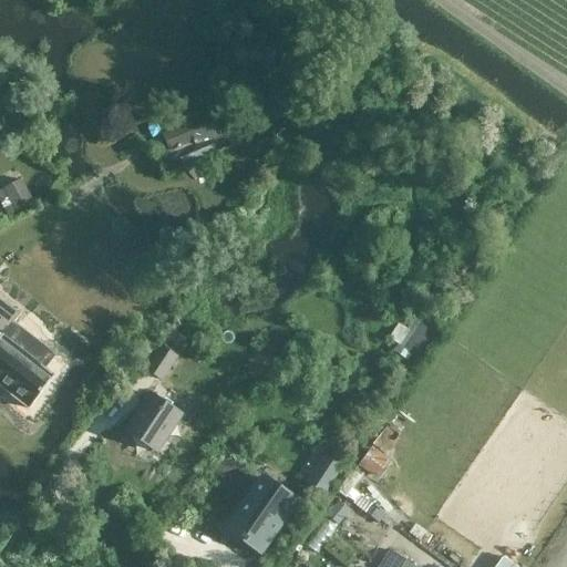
[(212,112),(161,133),(168,152),(194,142),(195,146),(217,137),(222,135),(219,131),(212,112)]
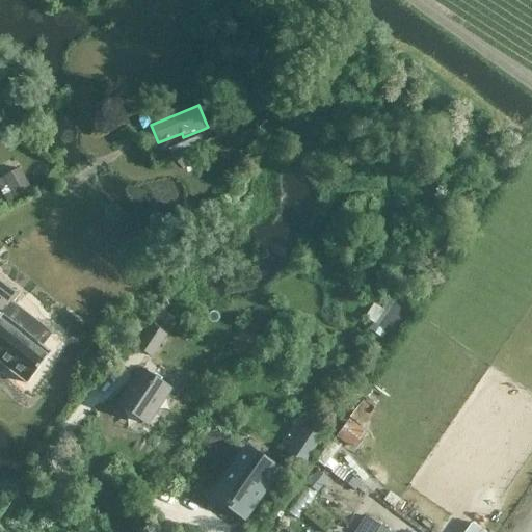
[(0,189),(6,202),(30,189),(19,168),(0,178),(0,189)]
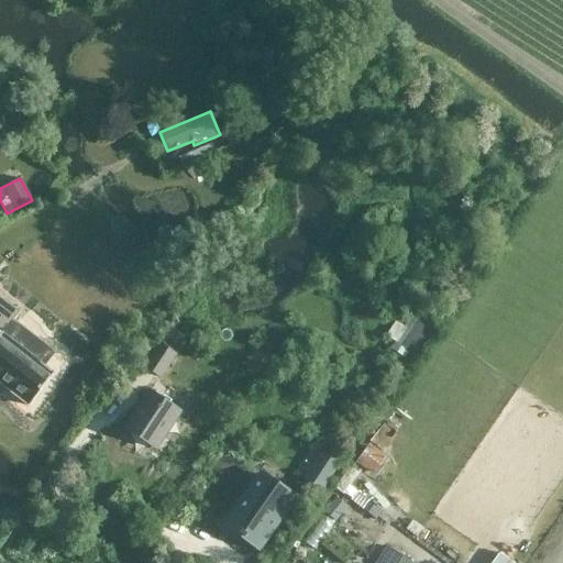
[(0,297),(0,384),(29,406),(53,375),(43,366),(53,353),(39,341),(13,321),(20,312),(0,297)]
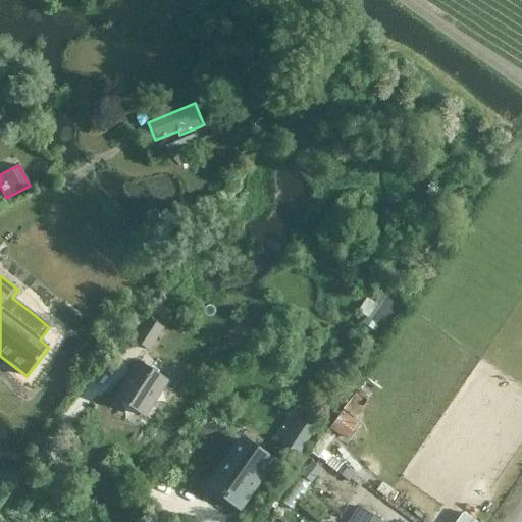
[(387,332),(405,307),(383,292),(375,304),(366,299),(357,312),(387,332)]
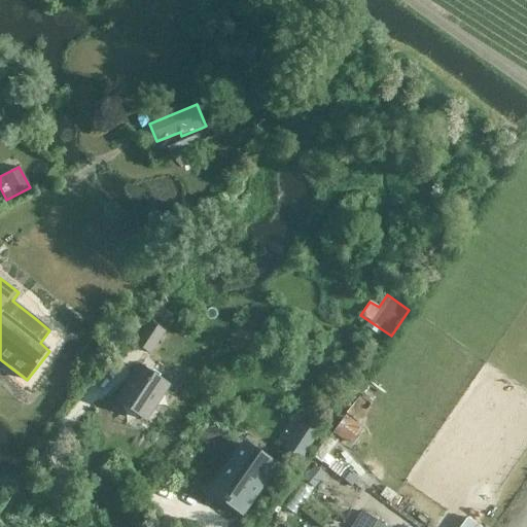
[(153,352),(165,327),(147,319),(137,344),(153,352)]
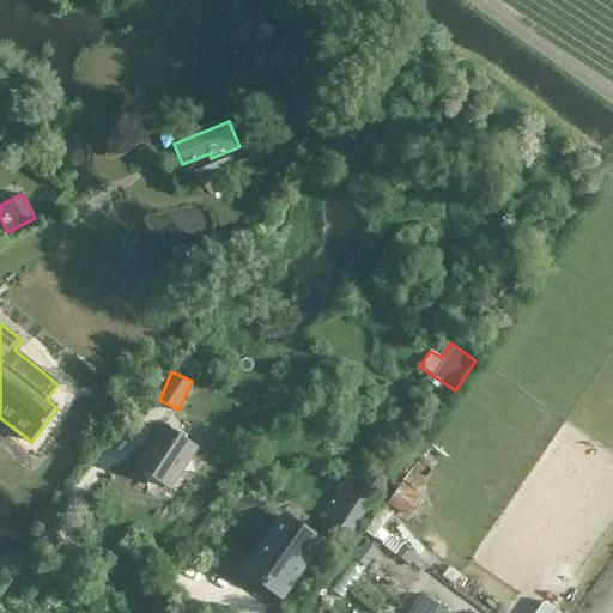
[(162,426),(135,467),(169,489),(195,448),(162,426)]
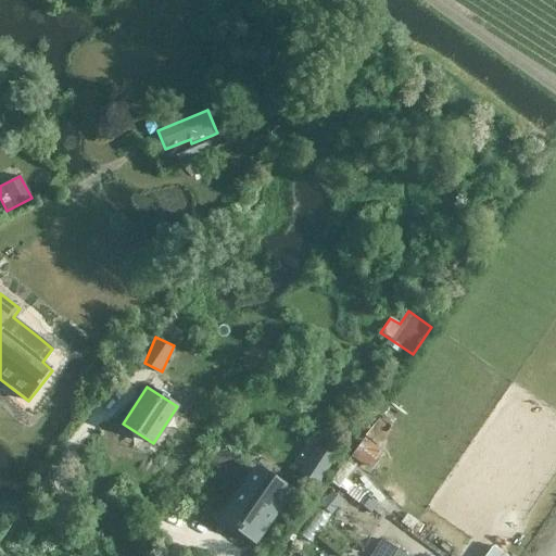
[(382,452),(364,439),(351,457),(368,470),(382,452)]
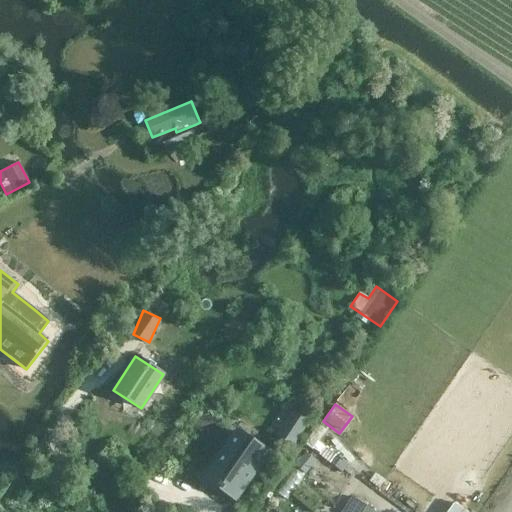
[(293,413),(278,436),(291,445),(307,422),(293,413)]
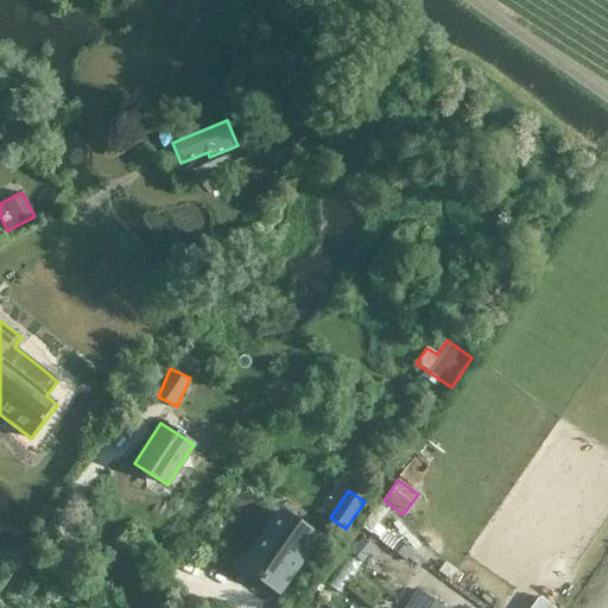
[(382,500),(361,527),(371,534),(392,507),(382,500)]
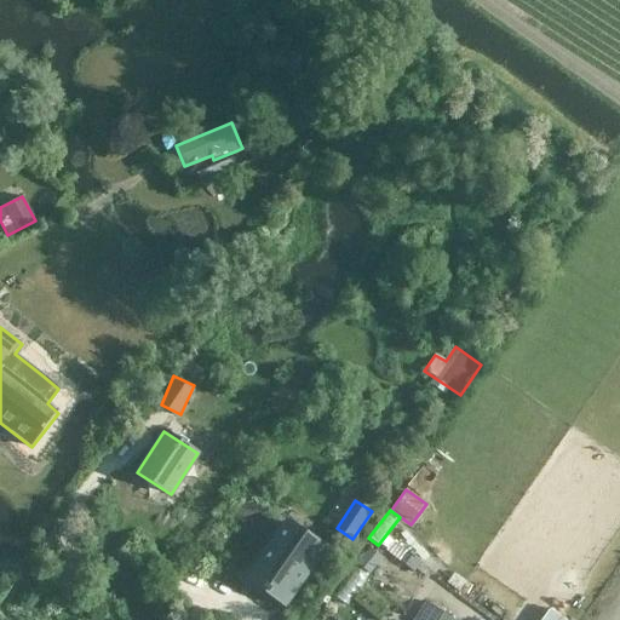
[(256,568),(254,569),(256,570),(257,569),(270,579),(265,586),(265,585),(263,589),(269,593),(285,603),(323,547),(287,523),(286,524),(287,524),(256,568)]
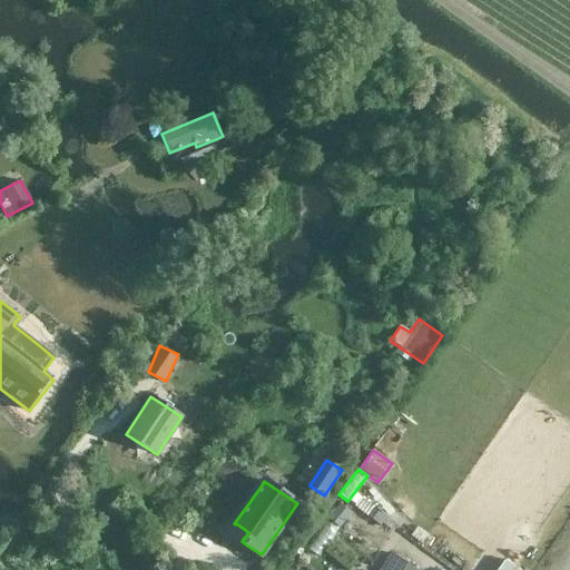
[(390,531),(394,524),(386,518),(387,518),(361,498),(354,507),(380,526),(381,524),(390,531)]
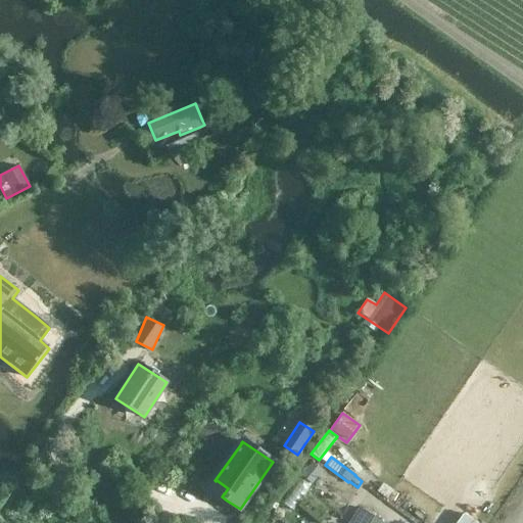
[(312,484),(323,470),(311,462),(300,475),(312,484)]
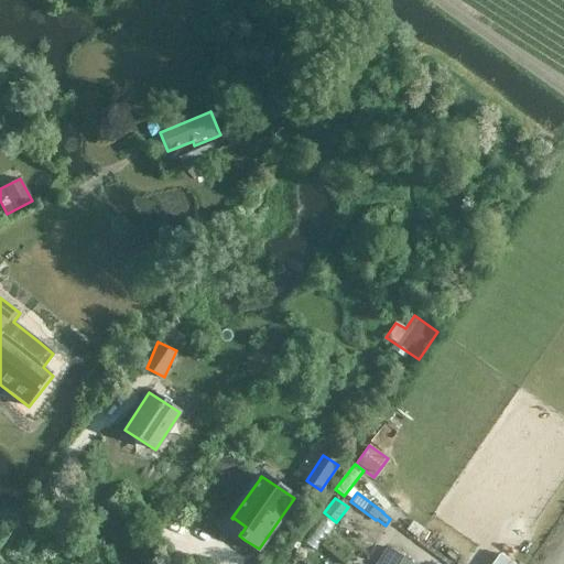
[(413,563),(389,548),(377,563),(413,563)]
